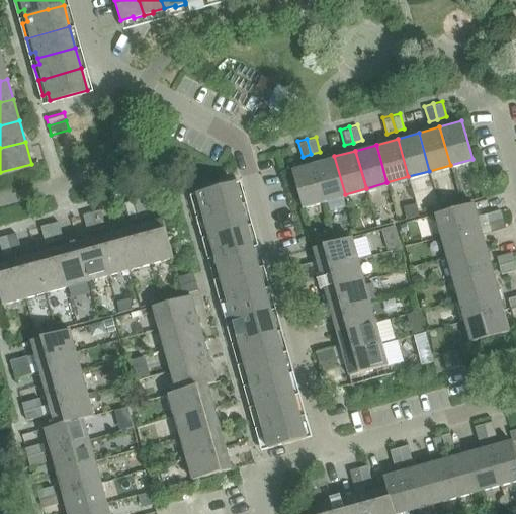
[(334,156),(314,162),(324,200),(345,194),(334,156)]
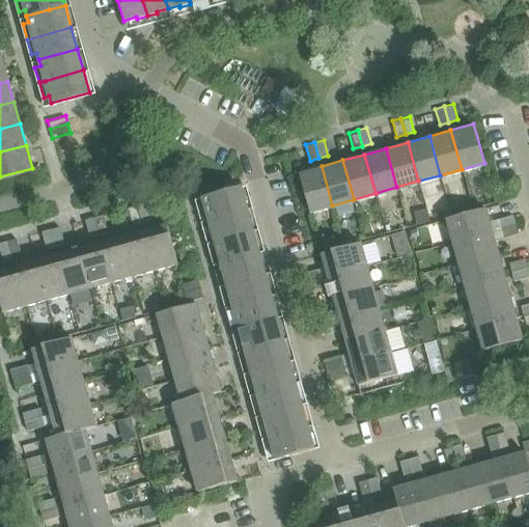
[(309,212),(332,205),(322,166),(299,172),(309,212)]
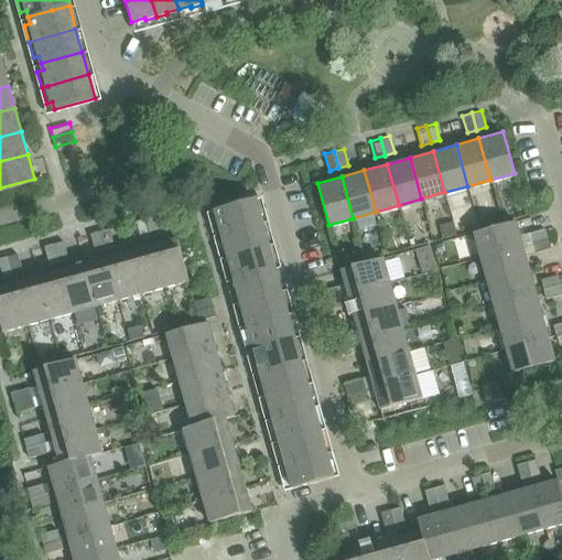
[(215,234),(220,232),(245,225),(262,221),(256,196),(214,207),(216,216),(211,217),(215,234)]
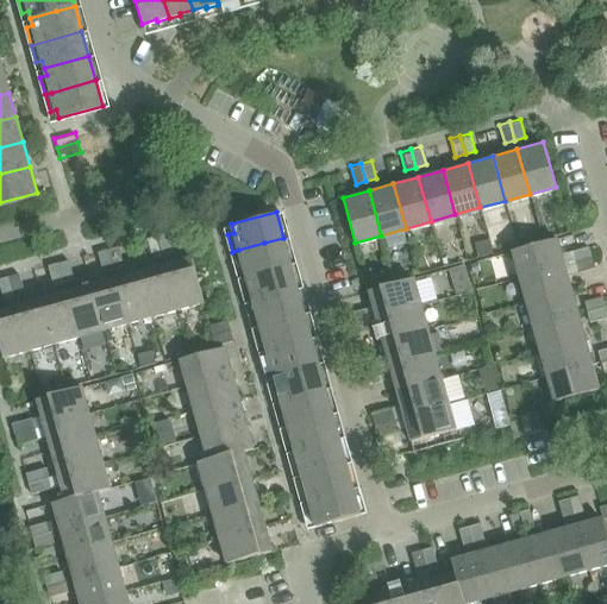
[(156,233),(162,253),(173,251),(167,231),(156,233)]
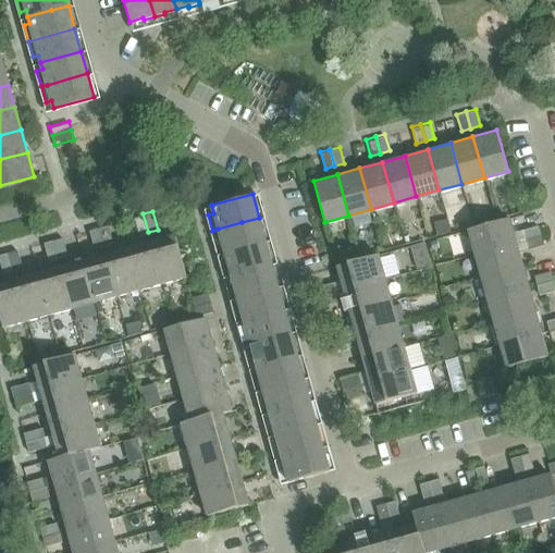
[(148,232),(143,213),(134,216),(138,235),(148,232)]
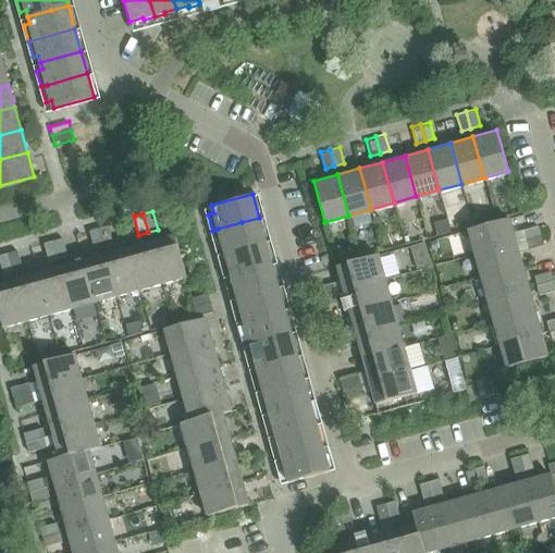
[(467,228),(473,252),(515,240),(508,216),(467,228)]
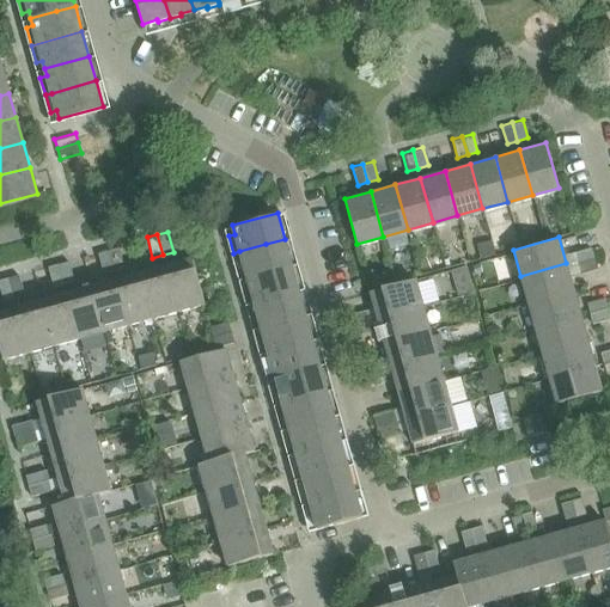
[(490,238),(476,240),(480,255),(493,252),(490,238)]
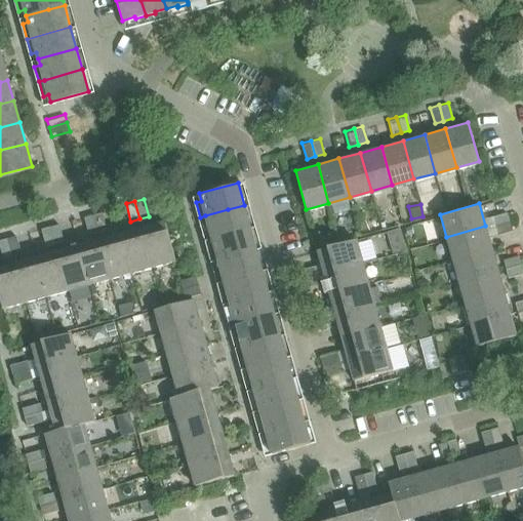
[(228,209),(205,215),(200,217),(204,232),(209,231),(211,237),(249,227),(244,205),(228,209)]
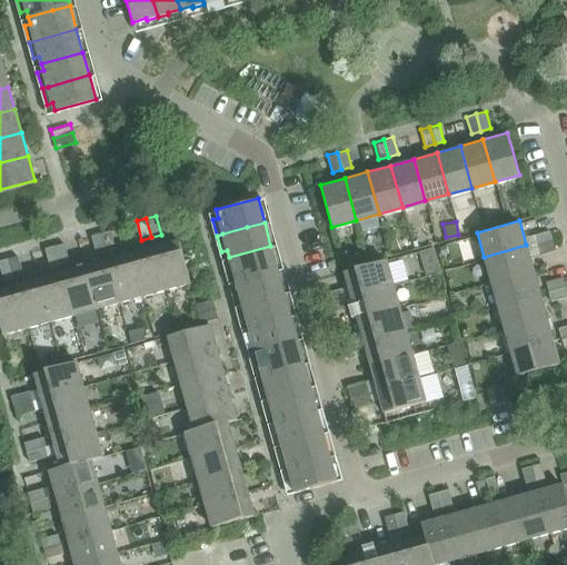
[(100,230),(105,250),(115,247),(109,228),(100,230)]
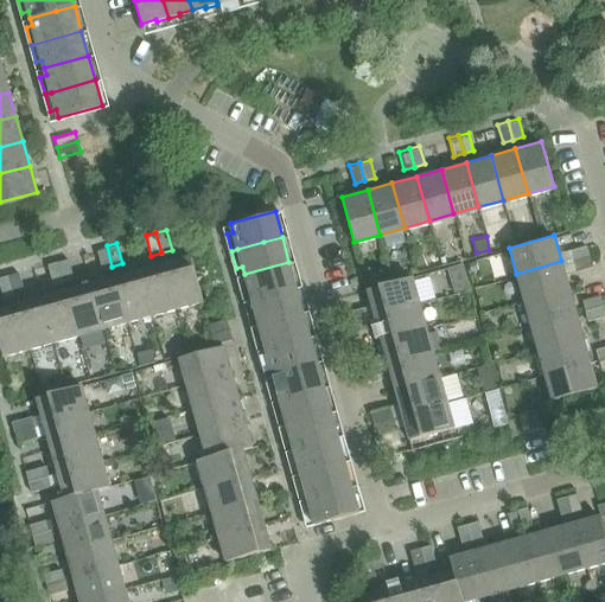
[(570,258),(588,254),(585,243),(567,248),(570,258)]
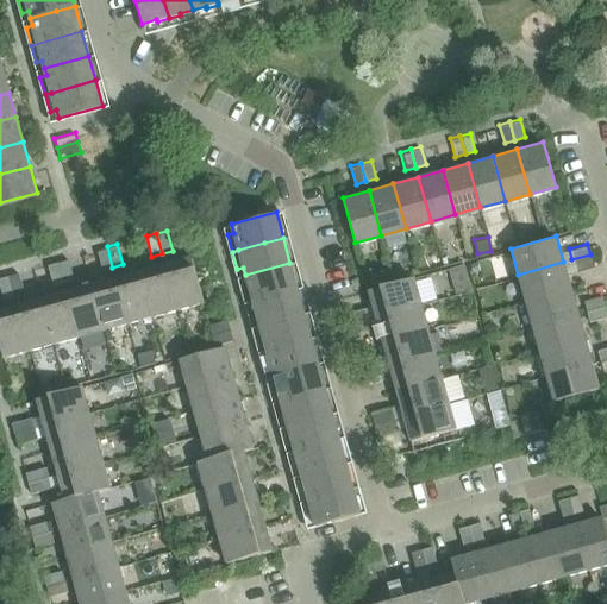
[(112,268),(107,246),(97,250),(102,270),(112,268)]
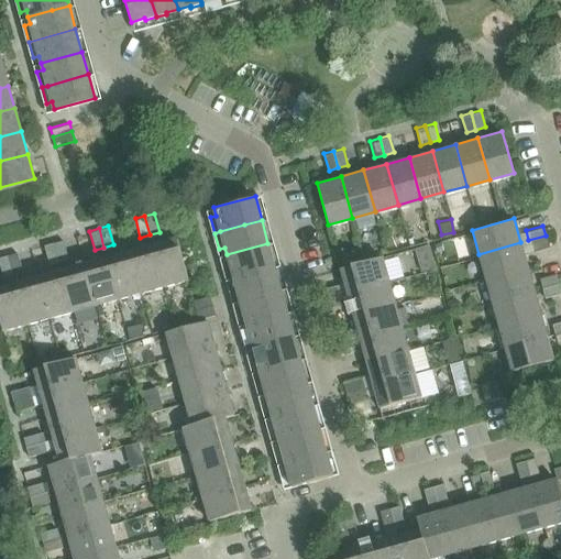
[(546,236),(528,240),(531,250),(548,244),(546,236)]
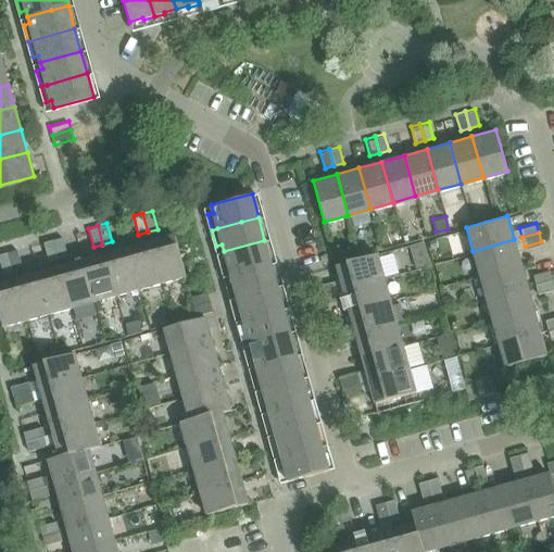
[(185,274),(174,234),(150,240),(161,280),(185,274)]
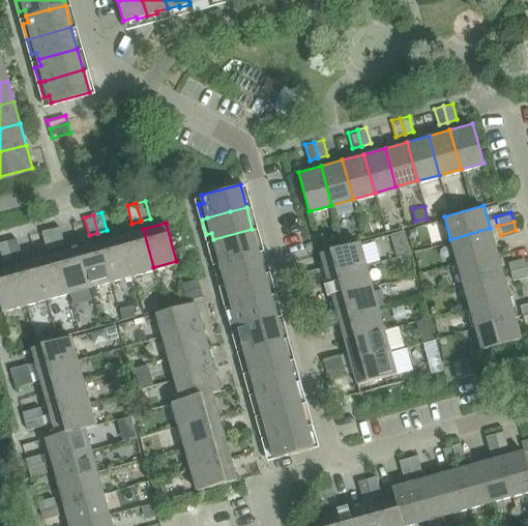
[(50,227),(55,244),(63,242),(59,224),(50,227)]
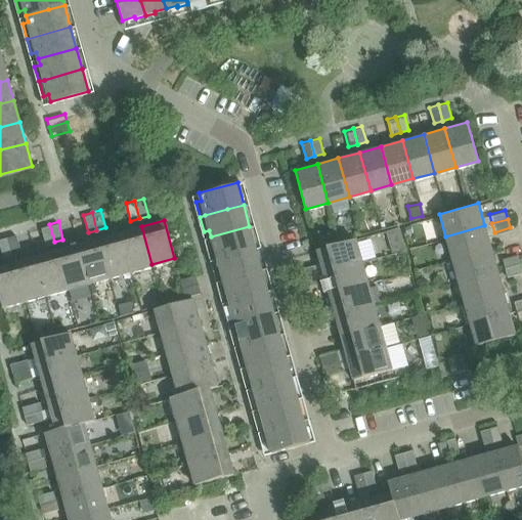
[(410,223),(403,224),(405,231),(412,230),(410,223)]
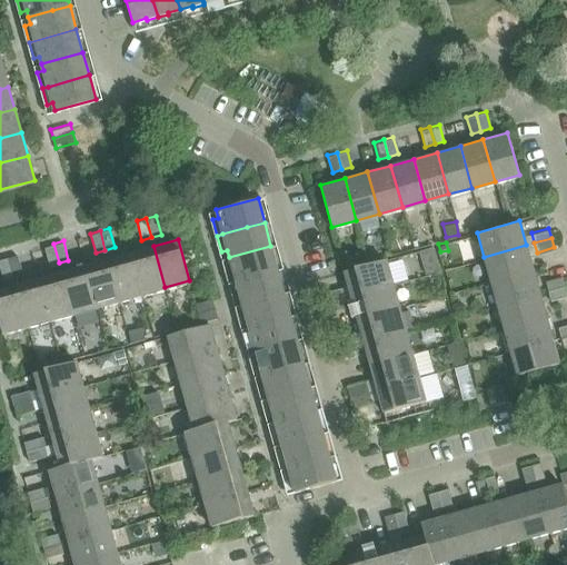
[(59,263),(53,244),(43,246),(49,266),(59,263)]
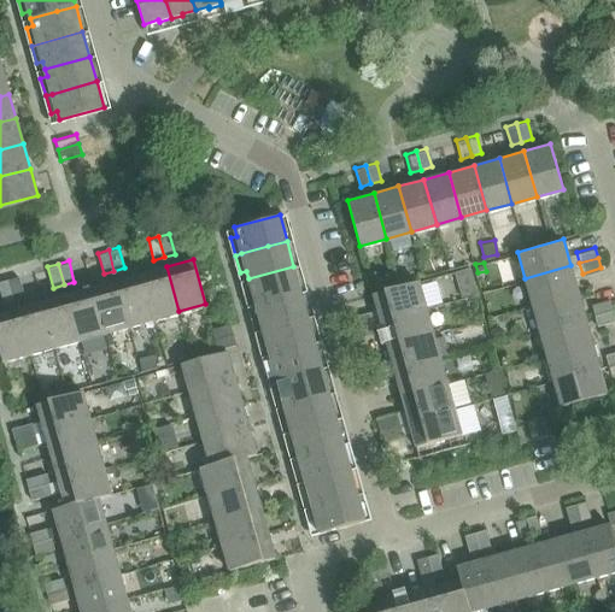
[(525,278),(532,304),(578,290),(570,265),(525,278)]
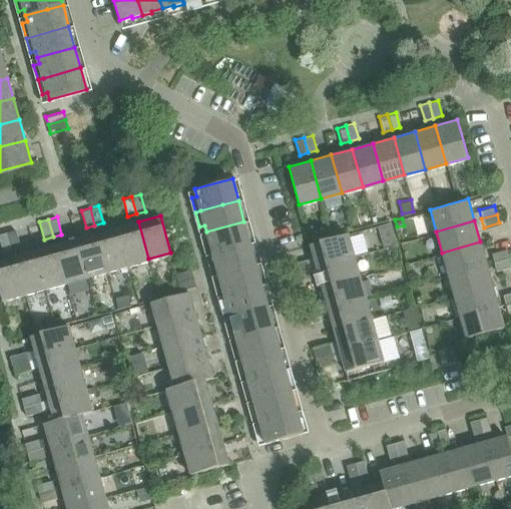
[(128,265),(148,259),(138,221),(117,227),(128,265)]
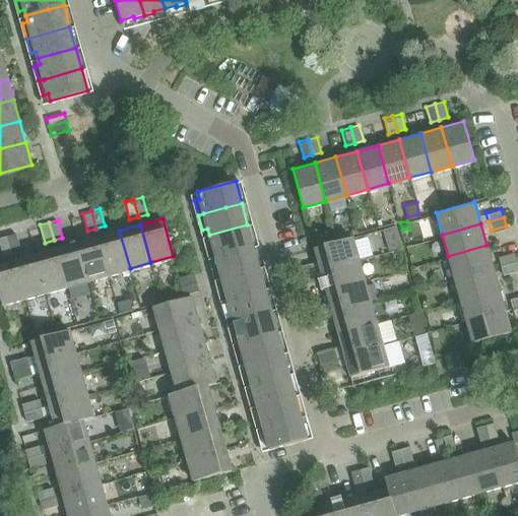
[(209,235),(211,241),(205,243),(209,257),(253,245),(247,224),(209,235)]
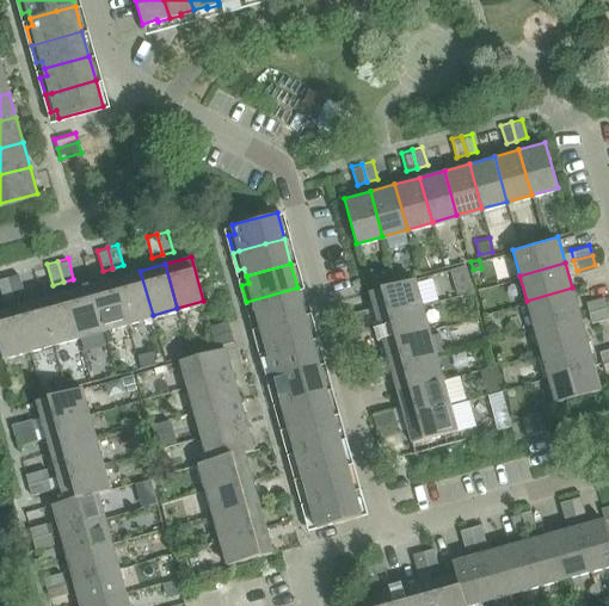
[(140,271),(116,277),(128,322),(153,315),(140,271)]
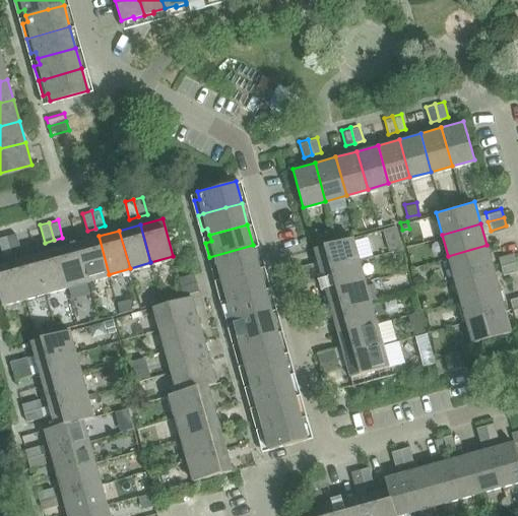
[(6,234),(11,252),(20,249),(15,232),(6,234)]
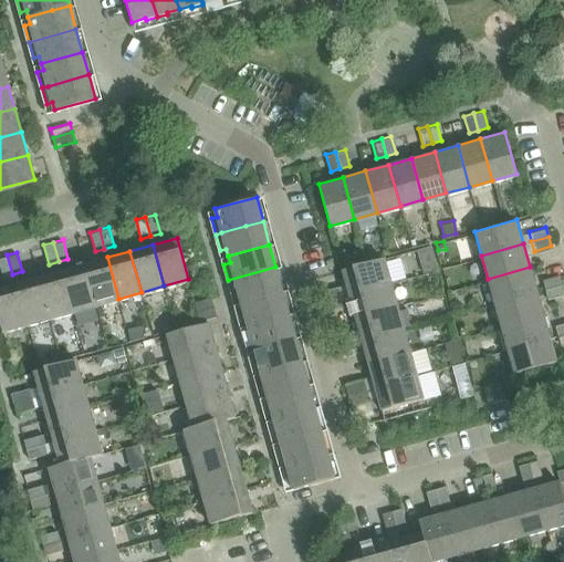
[(350,253),(341,255),(342,264),(351,262),(350,253)]
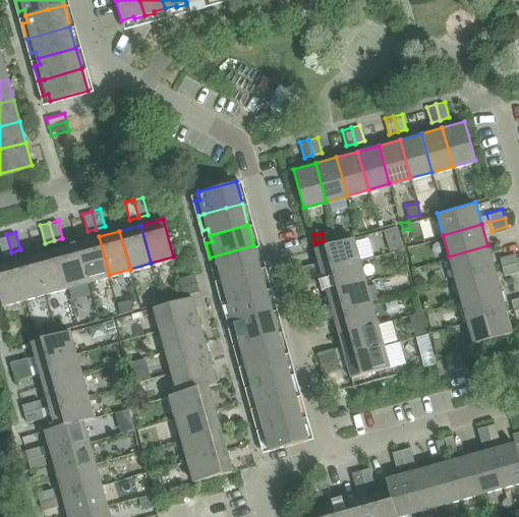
[(11,252),(6,234),(0,236),(0,246),(2,254),(11,252)]
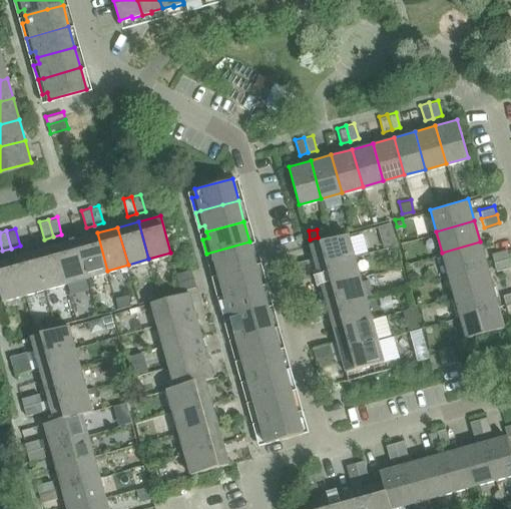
[(97,232),(76,238),(86,277),(107,271),(97,232)]
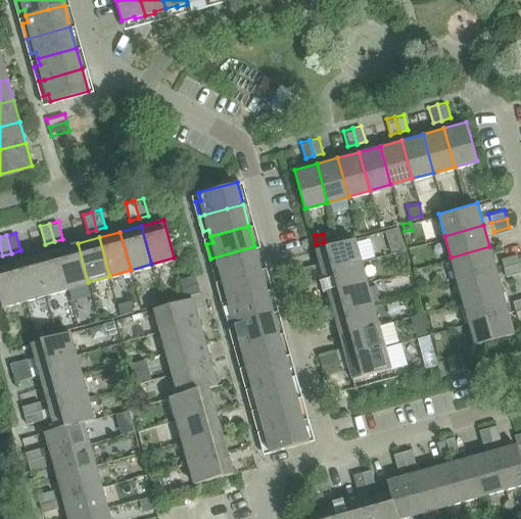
[(354,237),(316,248),(322,270),(361,260),(354,237)]
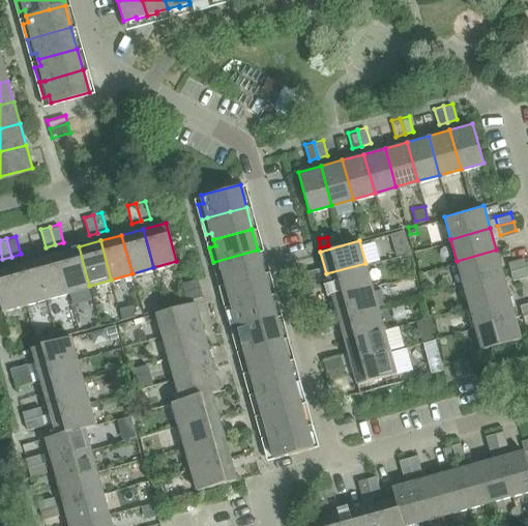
[(406,243),(393,246),(396,254),(408,250),(406,243)]
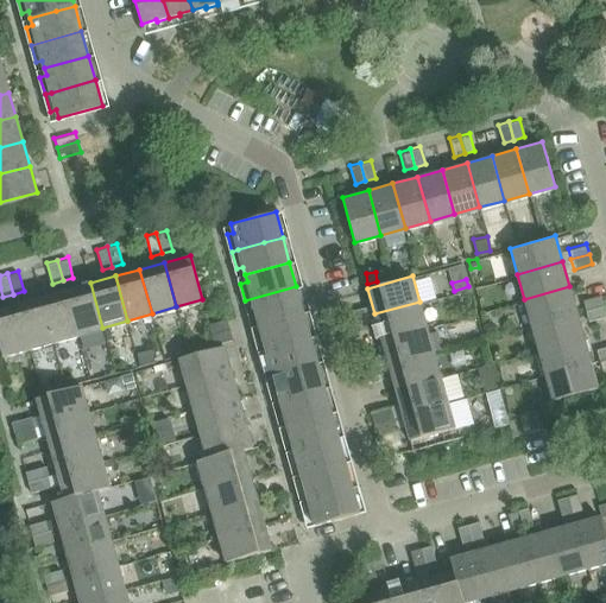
[(90,283),(65,290),(77,334),(102,328),(90,283)]
